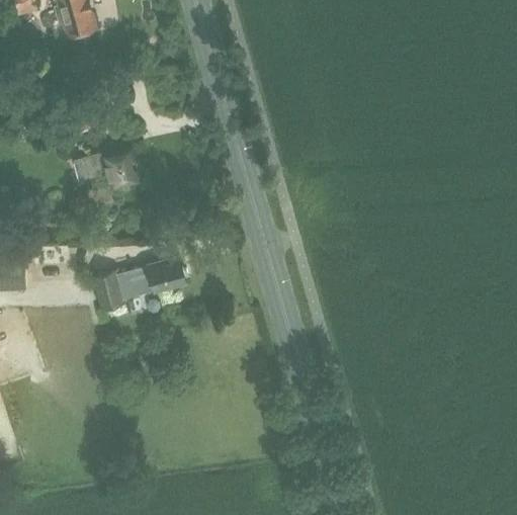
[(63,21),(66,33),(95,25),(87,0),(53,0),(54,1),(53,1),(59,22),(63,21)]
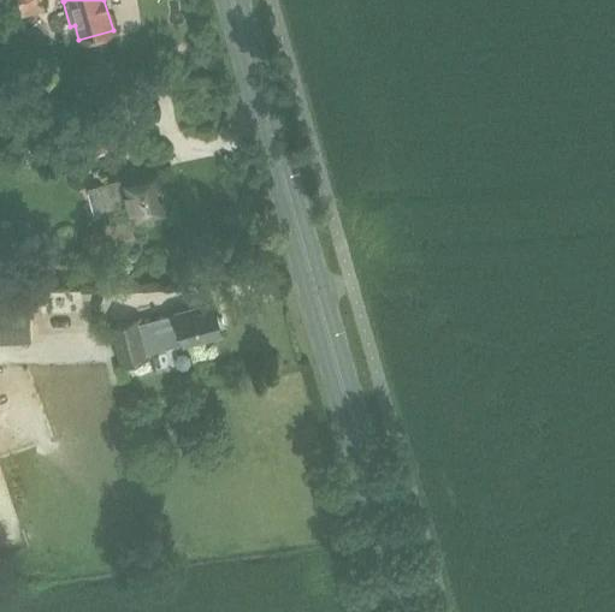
[(105,53),(104,45),(93,46),(94,55),(105,53)]
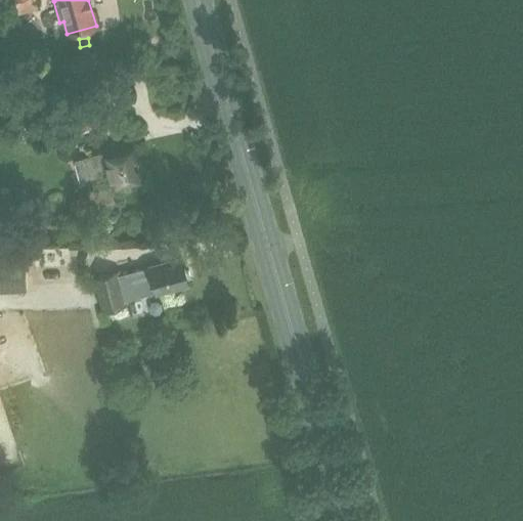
[(0,92),(10,93),(10,79),(0,78),(0,92)]
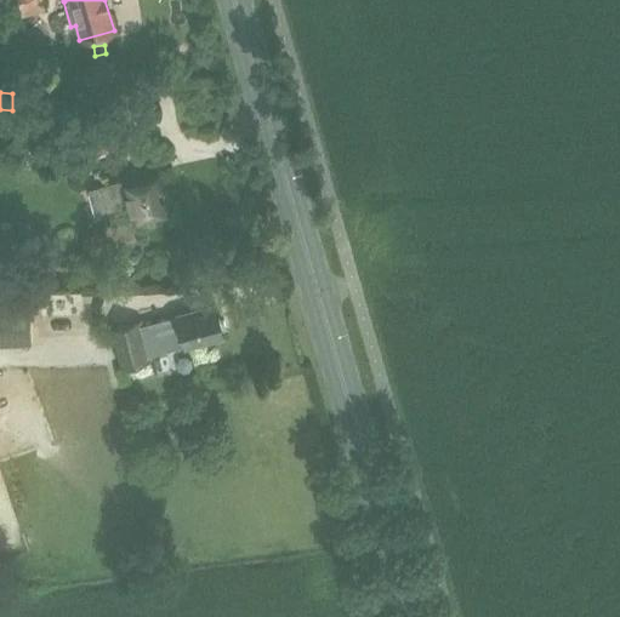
[(80,135),(89,163),(125,152),(118,129),(113,130),(109,119),(85,126),(86,132),(80,135)]
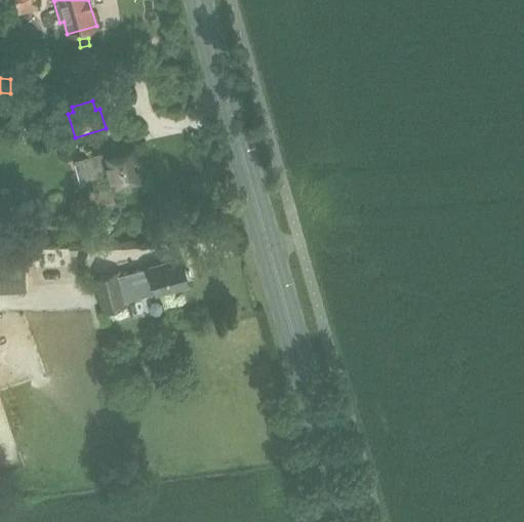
[(110,176),(114,189),(140,182),(131,149),(105,156),(105,155),(81,161),(75,163),(80,185),(110,176)]
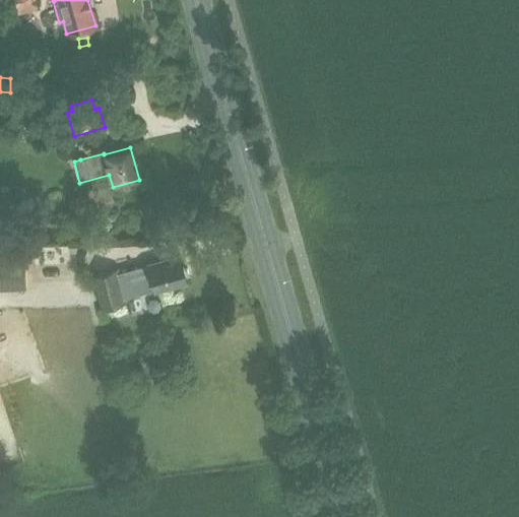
[(68,201),(71,218),(89,213),(85,197),(68,201)]
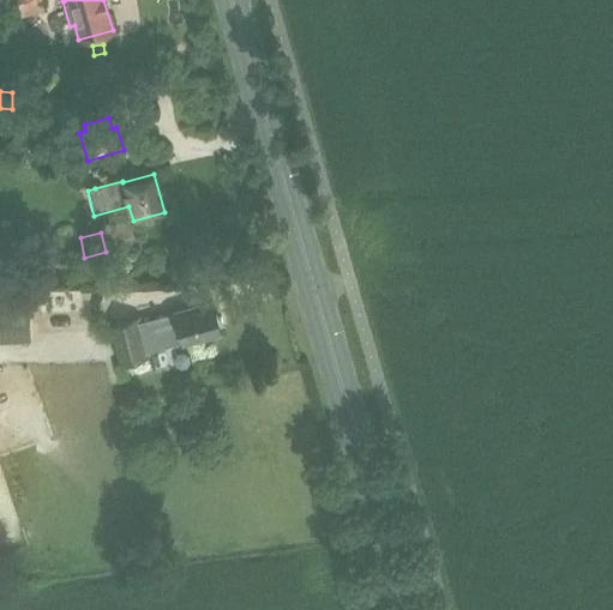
[(0,345),(30,344),(29,314),(0,314),(0,309),(13,309),(12,301),(0,301),(0,345)]
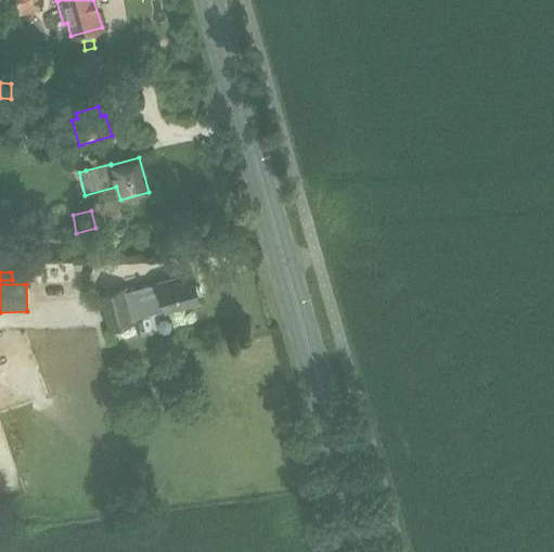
[(136,323),(134,320),(164,312),(200,303),(193,274),(127,292),(126,287),(98,295),(107,331),(136,323)]
